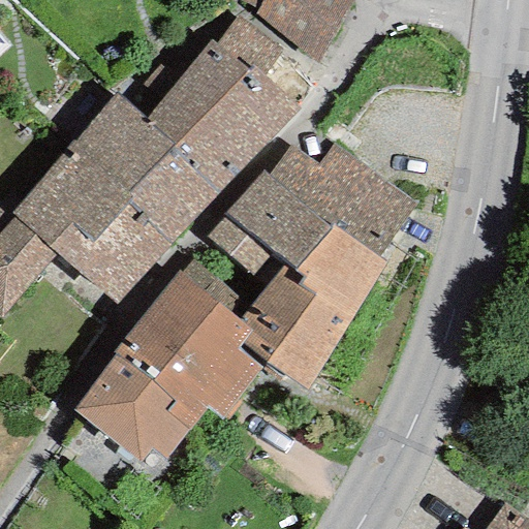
[(239,0),(237,4),(292,52),(296,48),(314,63),(350,1),(349,0),(239,0)]
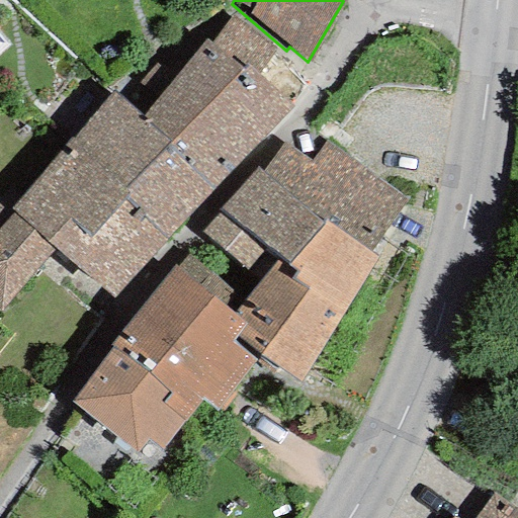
[(206,39),(142,118),(216,186),(291,106),(256,74),(275,51),(235,16),(210,45),(206,39)]
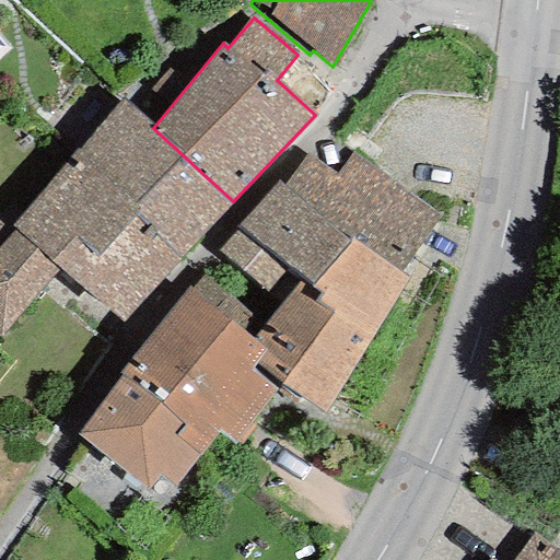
[(67,161),(179,259),(233,201),(153,128),(123,100),(67,161)]
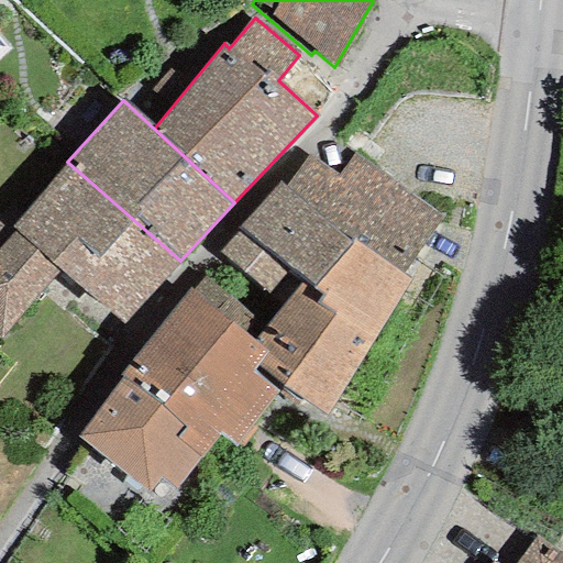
[(277,183),(218,252),(278,308),(299,280),(323,296),(316,306),(373,343),(410,279),(401,275),(440,218),(353,154),(337,177),(308,156),(283,189),(277,183)]
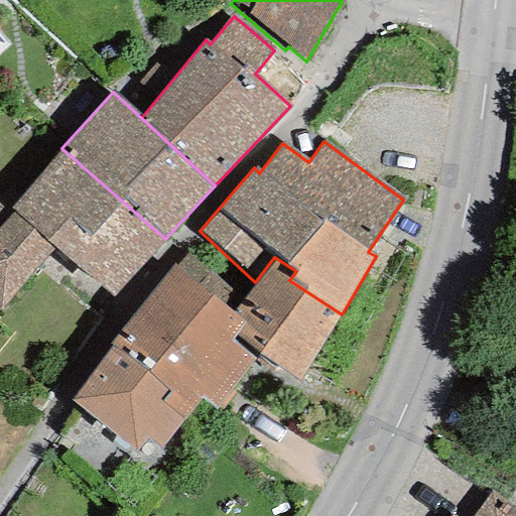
[(165,239),(61,148),(9,207),(14,212),(55,248),(112,298),(165,239)]
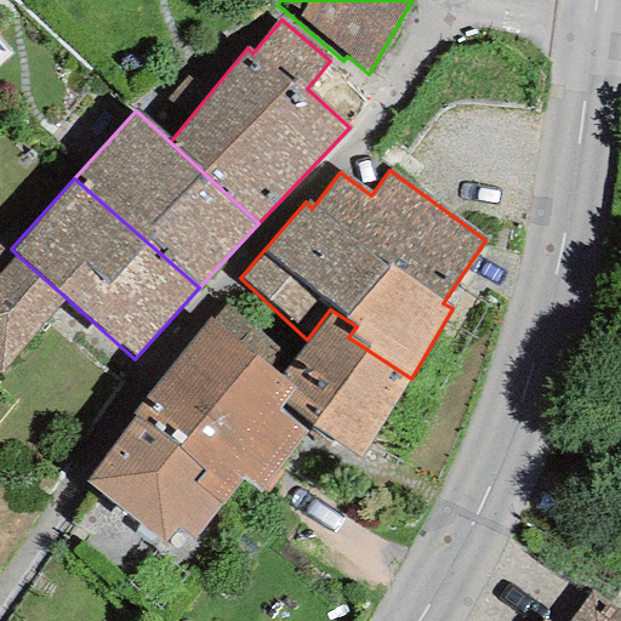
[(0,374),(67,298),(17,255),(13,260),(0,248),(0,374)]
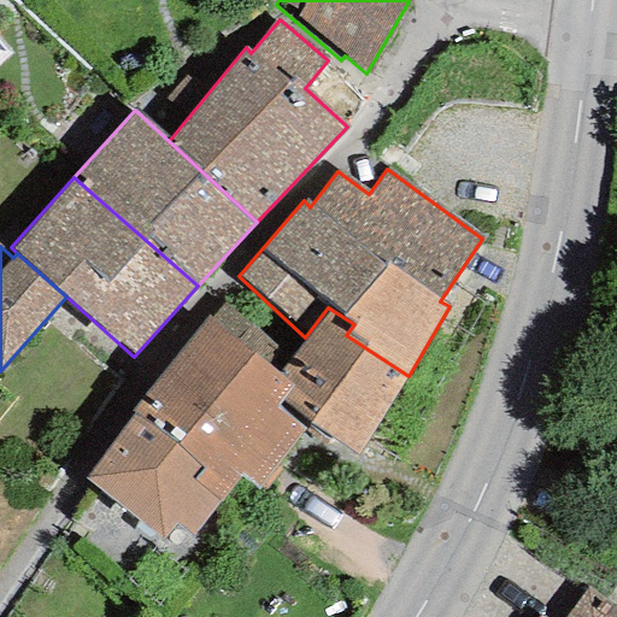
[(206,318),(131,411),(201,466),(191,480),(218,501),(239,476),(256,489),(304,429),(274,406),(278,400),(291,385),(277,374),(291,356),(224,304),(210,322),(206,318)]
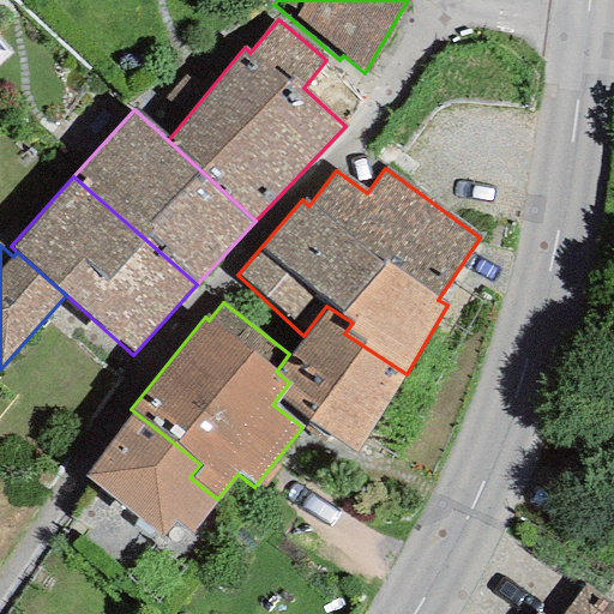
[(353,323),(326,306),(304,336),(289,354),(276,372),(289,383),(277,398),(355,452),(407,374),(344,333),(353,323)]
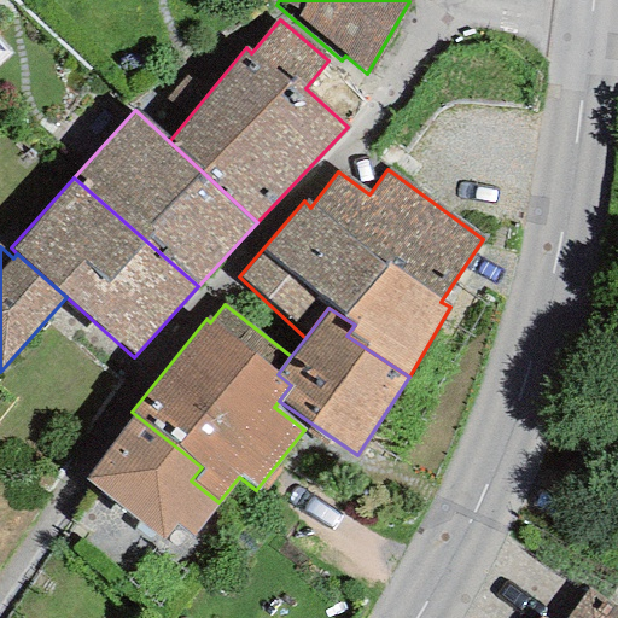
[(202,467),(132,412),(85,481),(165,540),(176,525),(192,536),(219,502),(191,481),(202,467)]
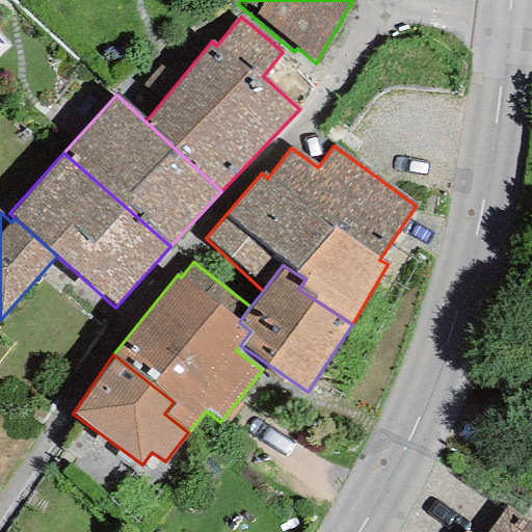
[(469,531),(466,529),(463,531),(531,531),(531,525),(507,506),(488,531),(469,531)]
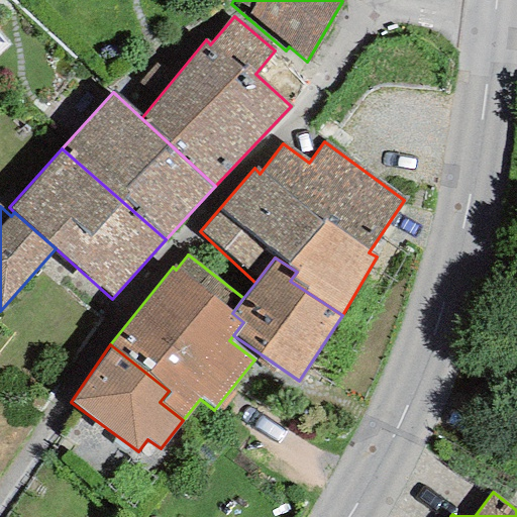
All buildings are outlined.
